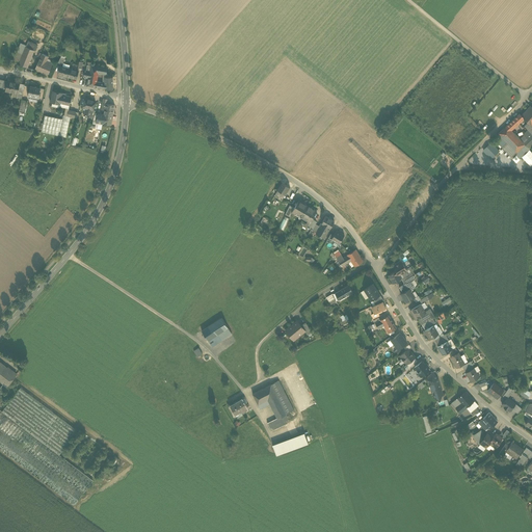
[(28,42),(26,45),(19,63),(27,68),(34,50),(35,51),(37,46),(28,42)]
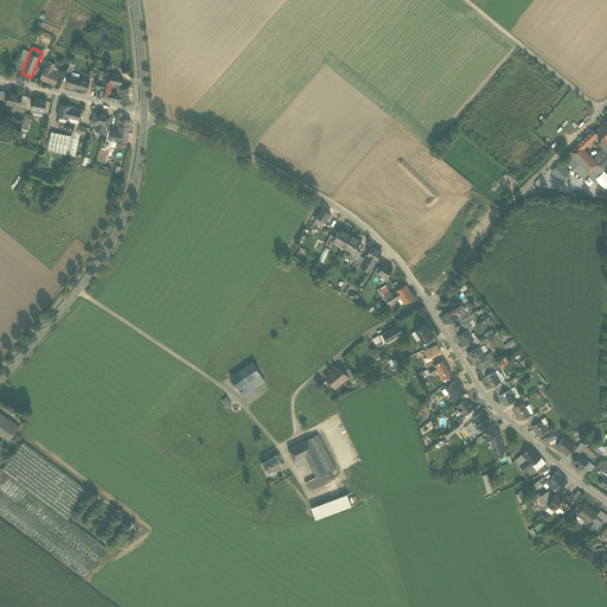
[(13,69),(21,72),(30,51),(24,49),(18,63),(17,62),(13,69)]
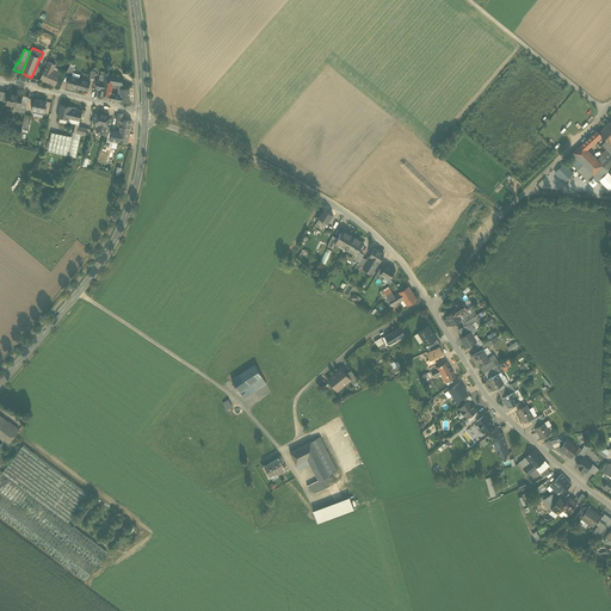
[(39,81),(54,87),(60,73),(53,71),(56,65),(49,62),(39,81)]
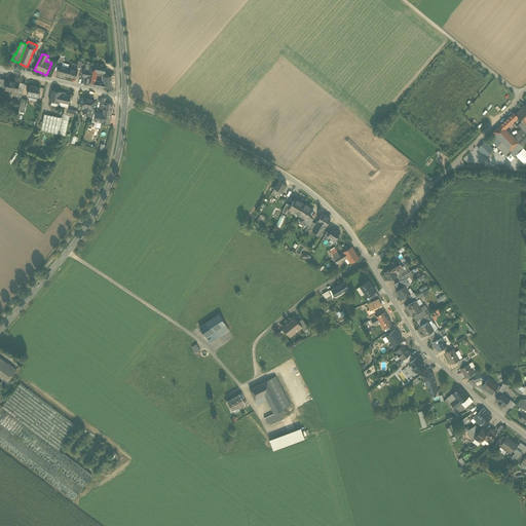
[(102,73),(106,73),(106,67),(89,64),(88,70),(88,71),(97,73),(100,73),(102,73)]
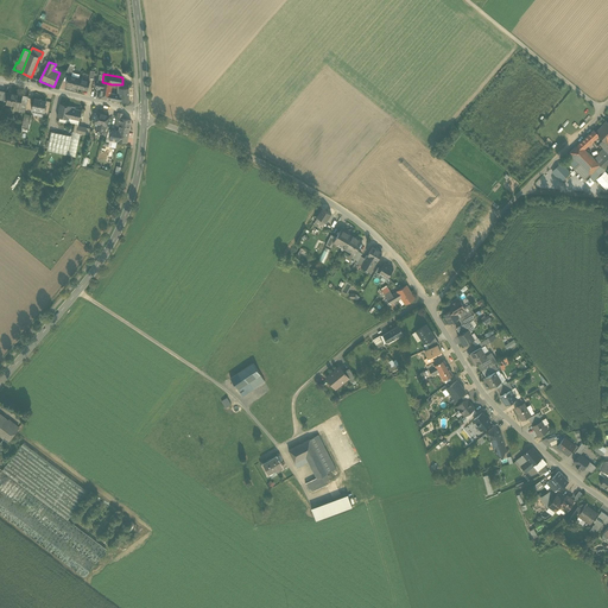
[(71,87),(76,88),(78,78),(69,75),(67,84),(71,86),(71,87)]
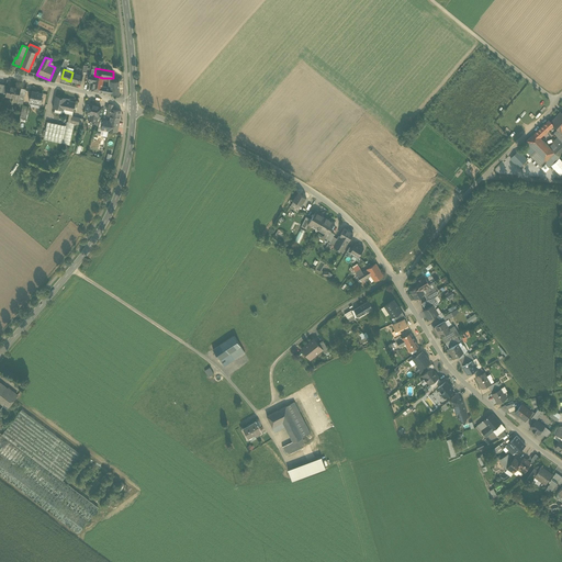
[(82,75),(72,72),(70,81),(81,83),(82,75)]
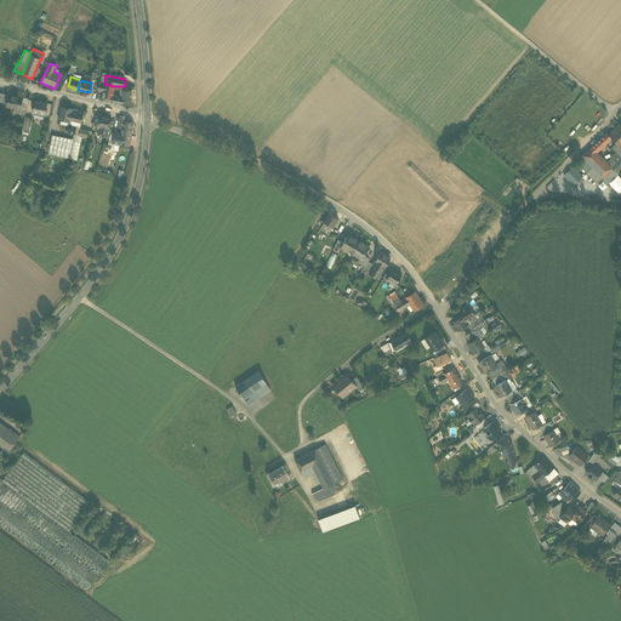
[(102,101),(108,102),(109,96),(113,97),(113,95),(114,86),(104,84),(103,90),(102,101)]
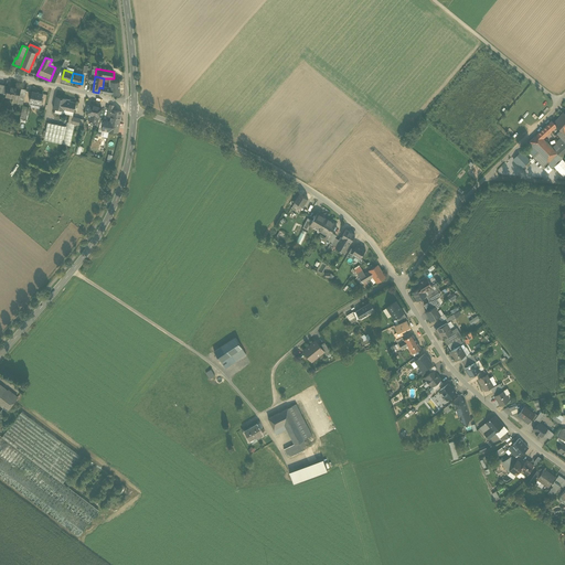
[(112,82),(112,88),(112,95),(120,95),(120,82),(114,82),(112,82)]
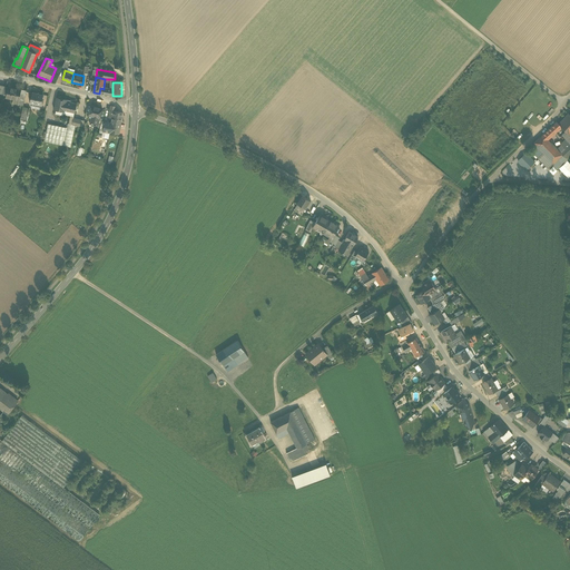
[(21,89),(8,86),(6,95),(6,97),(15,98),(15,97),(19,98),(19,99),(21,89)]
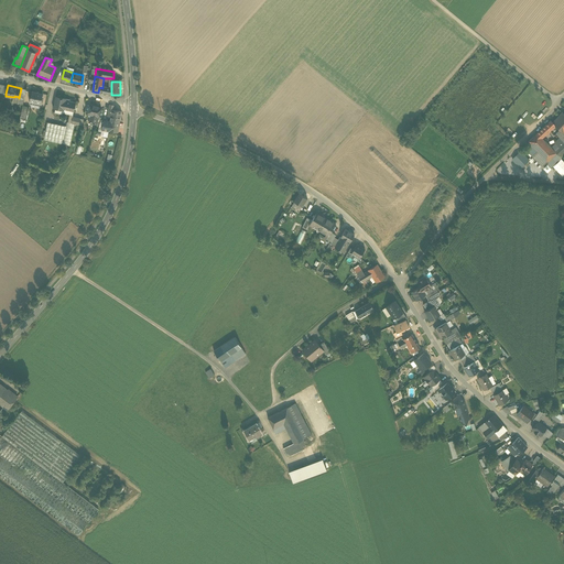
[(30,101),(41,104),(43,94),(32,91),(30,101)]
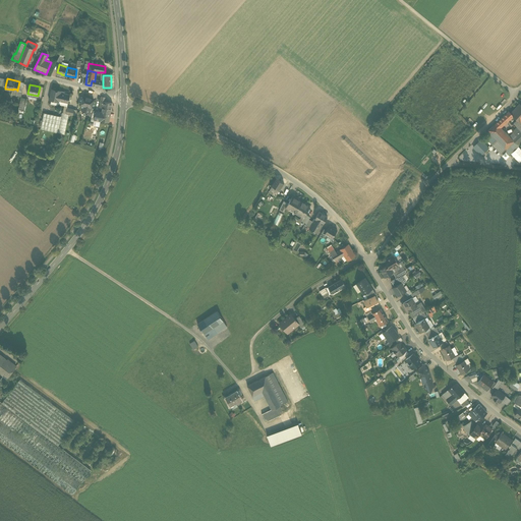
[(58,102),(59,101),(58,101),(60,93),(64,94),(64,92),(52,89),(50,100),(51,100),(58,102)]
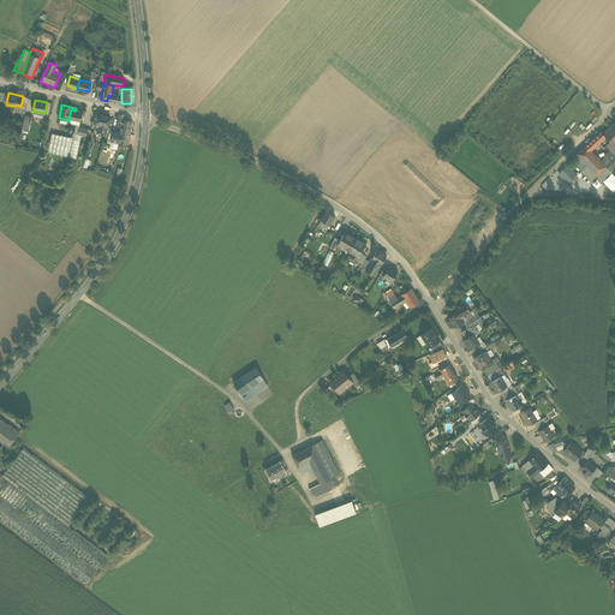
[(83,112),(76,111),(71,109),(69,119),(70,119),(81,121),(83,112)]
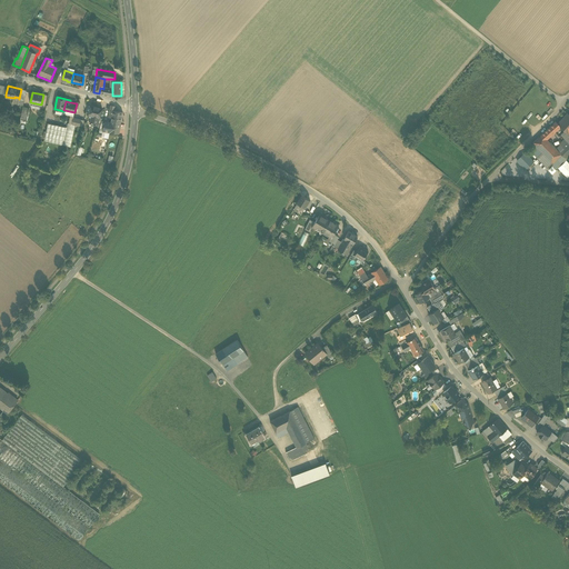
[(97,126),(99,118),(102,108),(91,106),(89,115),(92,116),(91,120),(92,120),(91,123),(90,123),(97,126)]
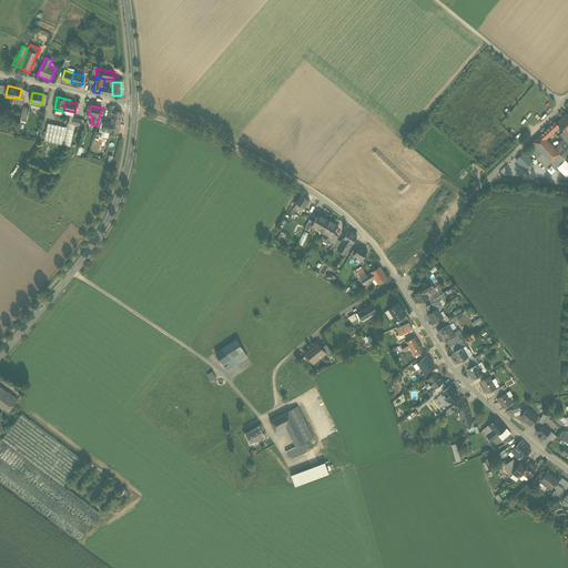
[(111,121),(121,122),(122,112),(114,111),(109,110),(108,117),(112,118),(111,121)]
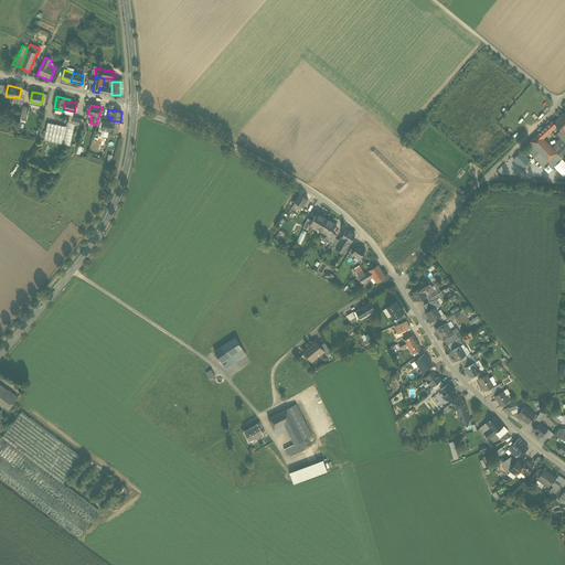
[(561,130),(564,134),(564,132),(564,114),(563,113),(554,123),(553,124),(556,126),(561,130)]
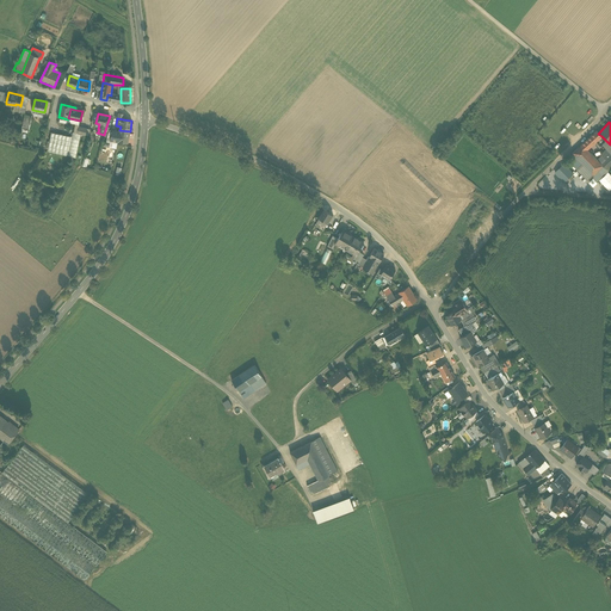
[(128,143),(130,131),(119,130),(119,133),(112,131),(111,141),(117,141),(128,143)]
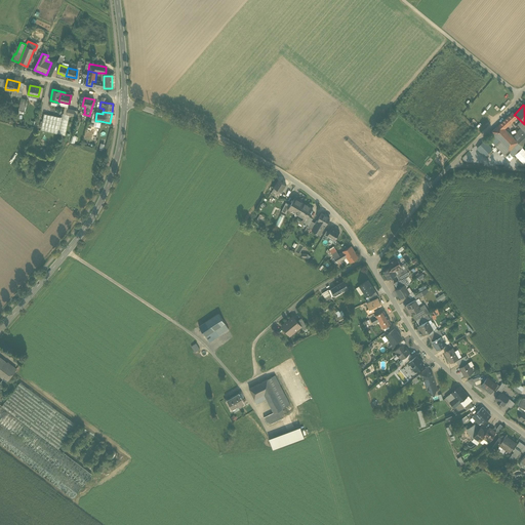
[(508,117),(512,122),(517,117),(514,115),(515,114),(513,112),(508,117)]
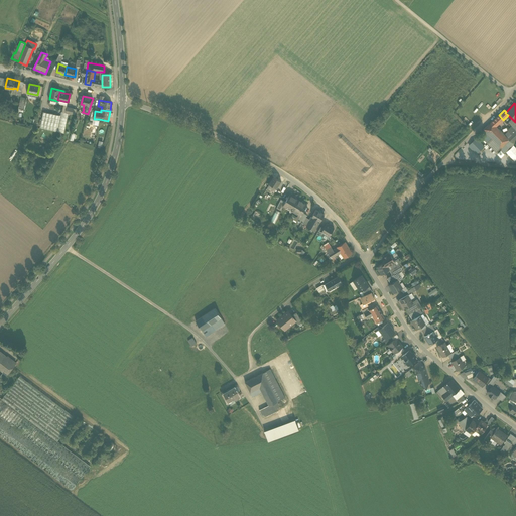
[(39,128),(57,132),(60,116),(43,112),(39,128)]
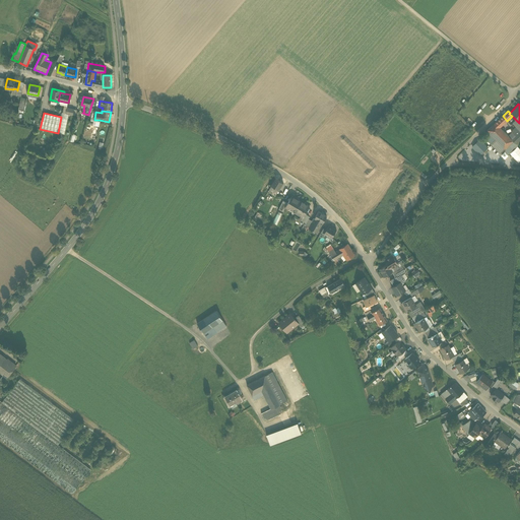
[(62,113),(61,117),(58,133),(64,134),(69,114),(66,114),(62,113)]
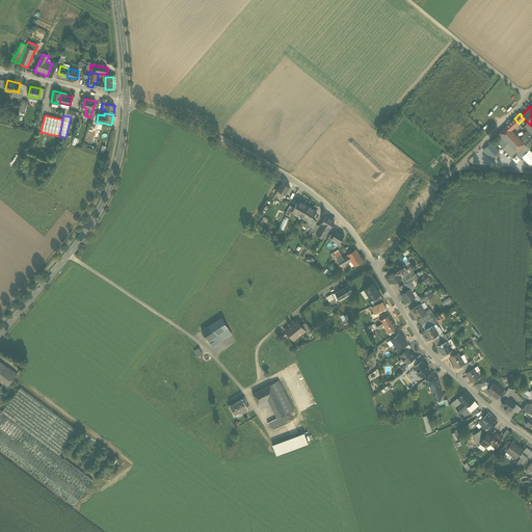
[(516,126),(511,121),(507,126),(511,130),(516,126)]
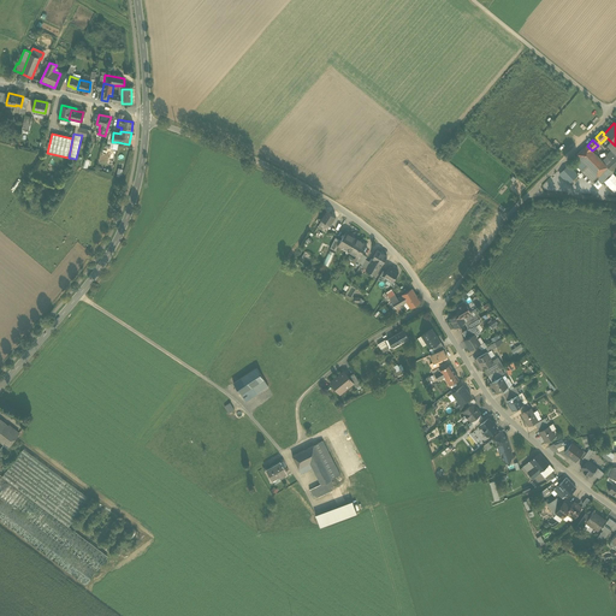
[(587,165),(598,177),(608,167),(608,166),(602,161),(592,150),(587,146),(578,154),(579,157),(582,160),(587,165)]
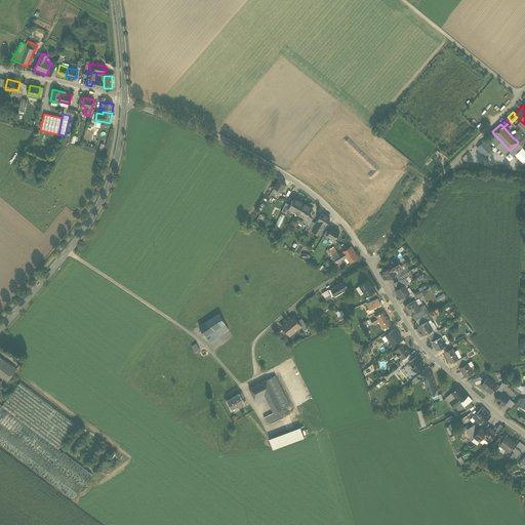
[(524,133),(524,132),(521,128),(516,133),(517,133),(513,137),(518,142),(524,133)]
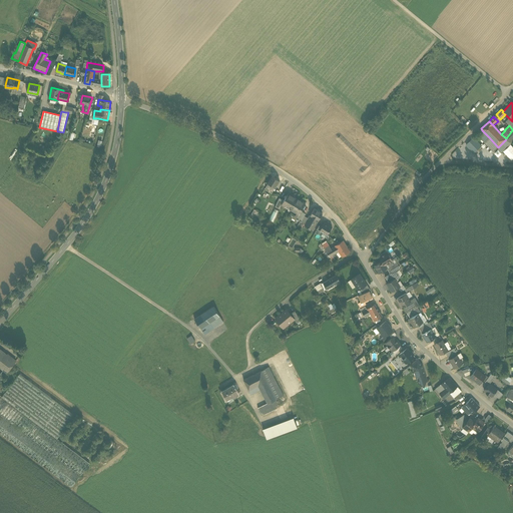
[(489,137),(485,133),(482,130),(478,134),(484,141),(487,139),(489,137)]
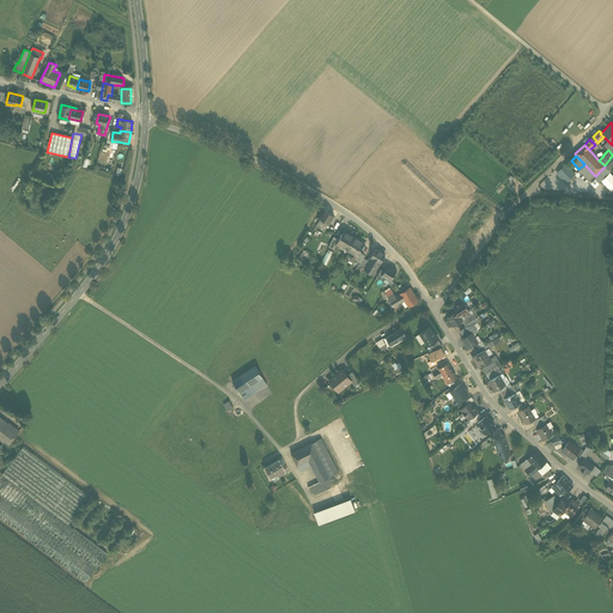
[(575,174),(565,163),(556,173),(565,182),(575,174)]
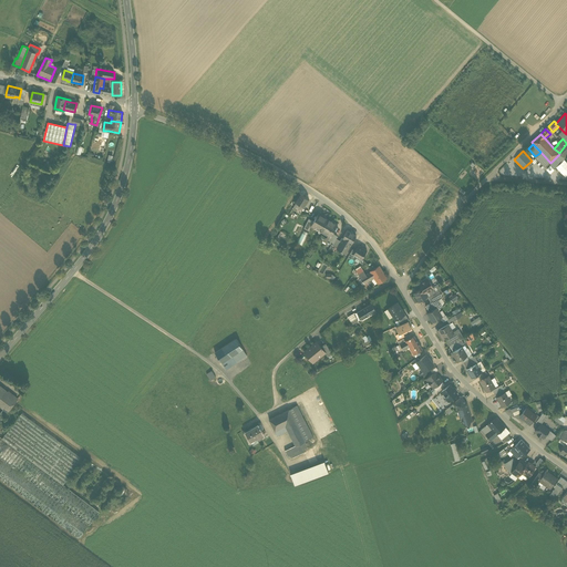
[(540,152),(538,154),(535,156),(545,167),(549,164),(550,163),(540,152)]
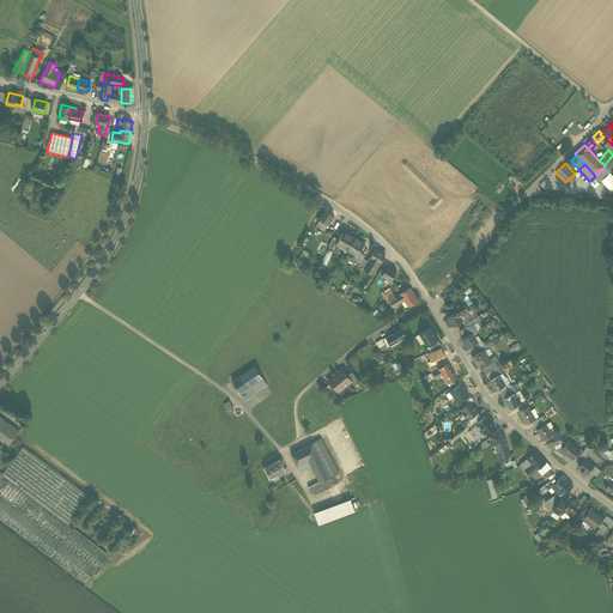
[(595,176),(594,177),(599,182),(610,171),(608,170),(605,167),(595,176)]
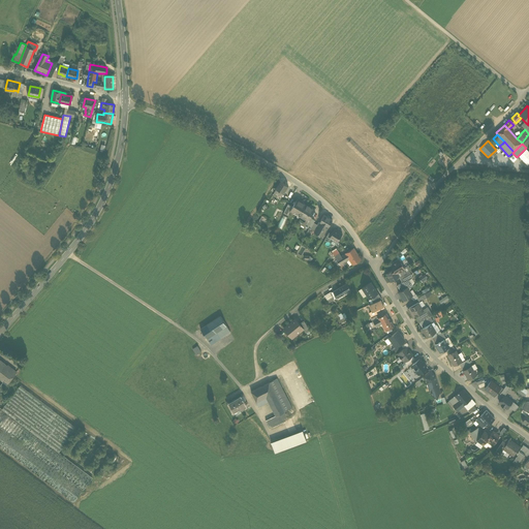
[(275,188),(277,189),(284,193),(288,186),(280,181),(275,188)]
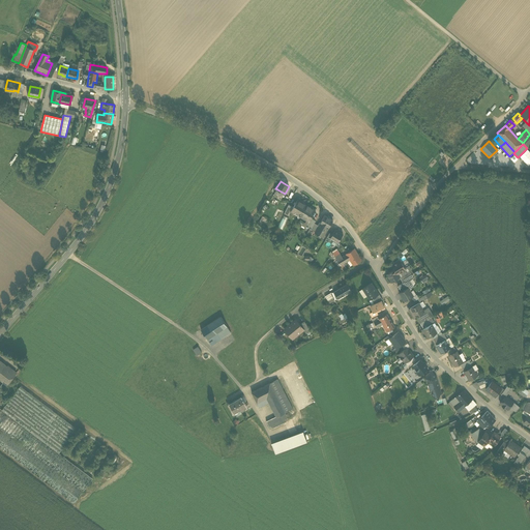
[(282,198),(285,194),(277,189),(274,194),(282,198)]
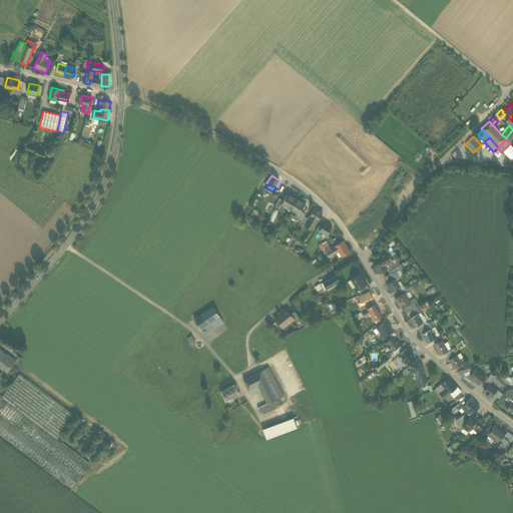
[(291,208),(297,198),(294,196),(294,195),(292,194),(290,194),(288,193),(284,200),(282,204),(284,205),(285,205),(286,205),(289,206),(289,208),(291,208)]
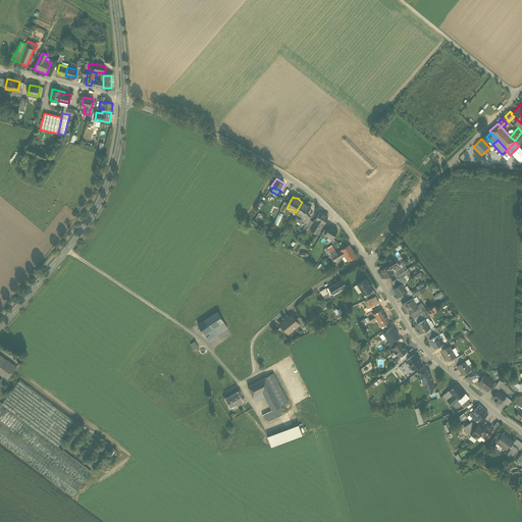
[(279,210),(284,212),(286,208),(289,204),(284,202),(279,210)]
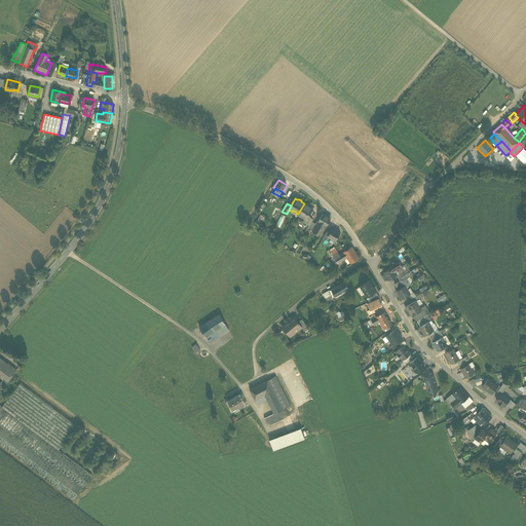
[(312,209),(304,203),(298,214),(306,219),(308,217),(312,209)]
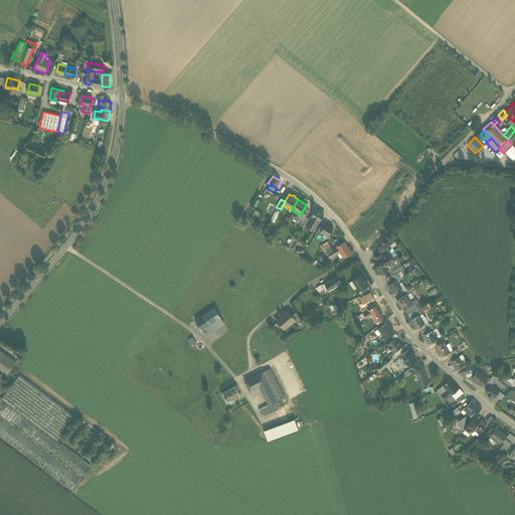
[(275,222),(280,211),(276,208),(270,219),(275,222)]
